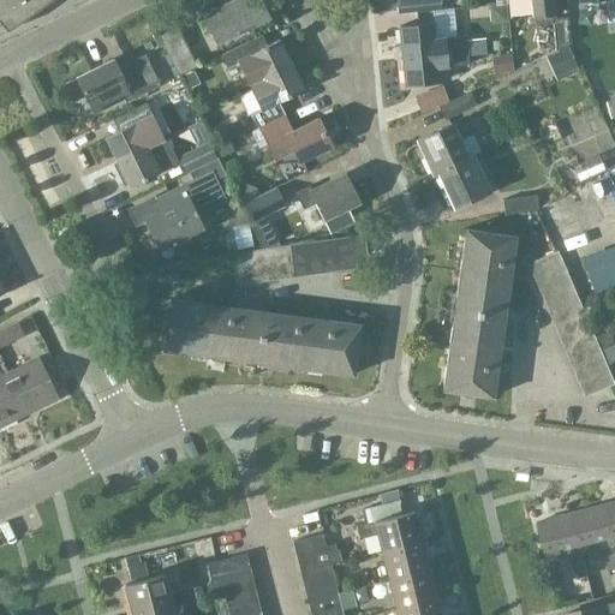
[(0,0),(0,24),(7,31),(51,0),(0,0)]
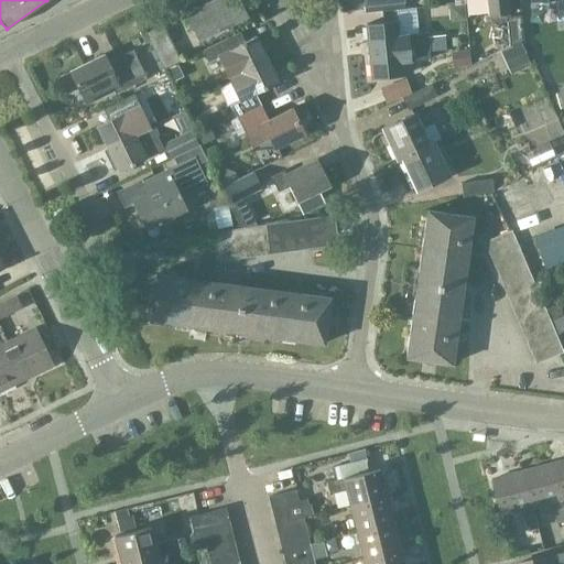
[(197,42),(246,17),(237,0),(214,0),(187,14),(192,24),(190,25),(197,42)]
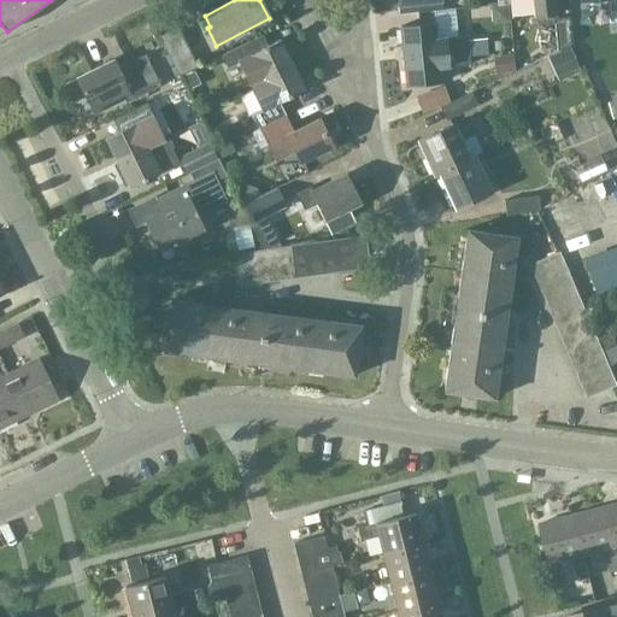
[(397,0),(398,5),(399,13),(453,7),(452,0),(397,0)]
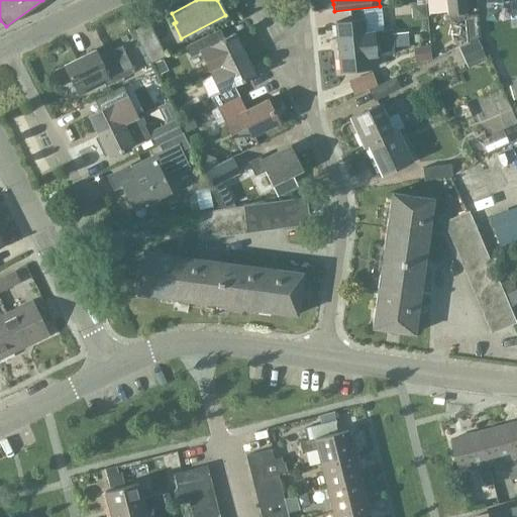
[(447,0),(448,13),(464,11),(462,0),(447,0)]
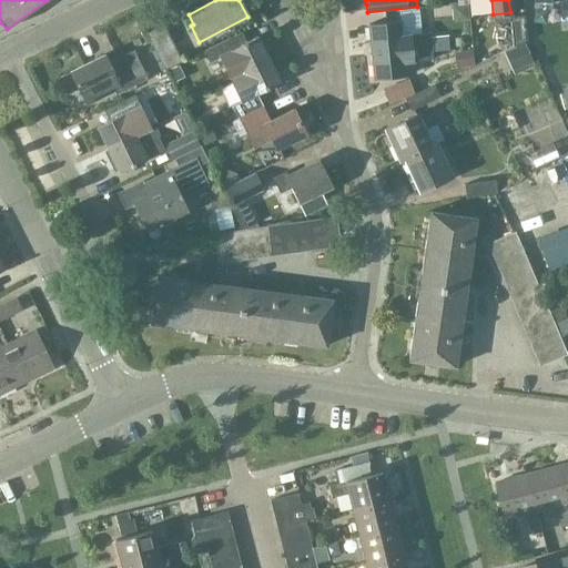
[(509,17),(510,21),(513,47),(527,40),(525,16),(509,17)]
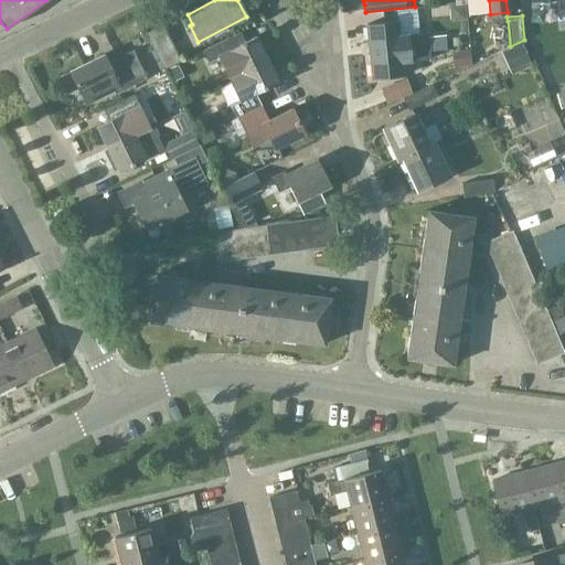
[(366,24),(369,52),(429,45),(428,38),(427,32),(400,34),(398,22),(366,24)]
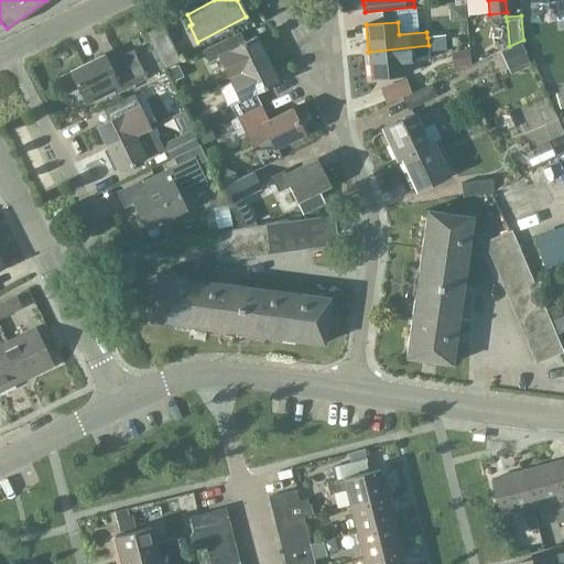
[(147,33),(155,51),(164,69),(181,62),(162,25),(147,33)]
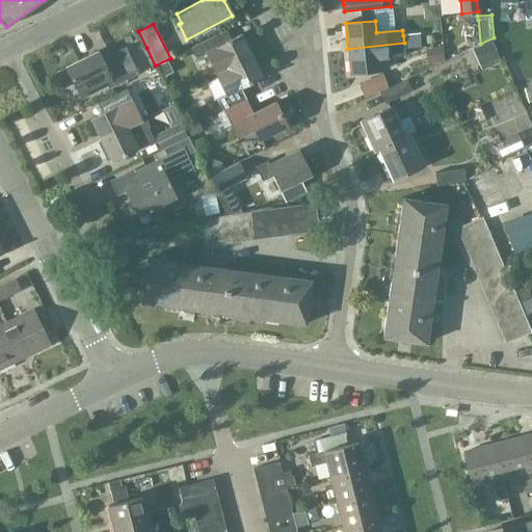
[(218,72),(251,56),(241,34),(230,40),(225,30),(190,47),(195,57),(209,51),(218,72)]
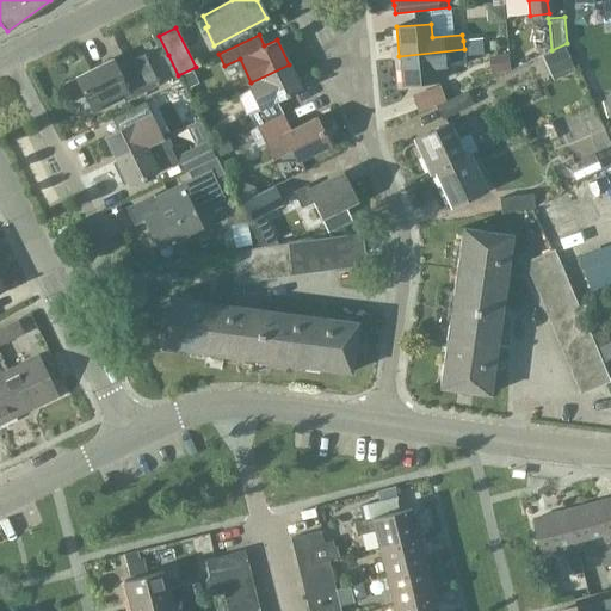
[(482,38),(463,39),(463,41),(464,49),(464,56),(483,55),(482,38)]
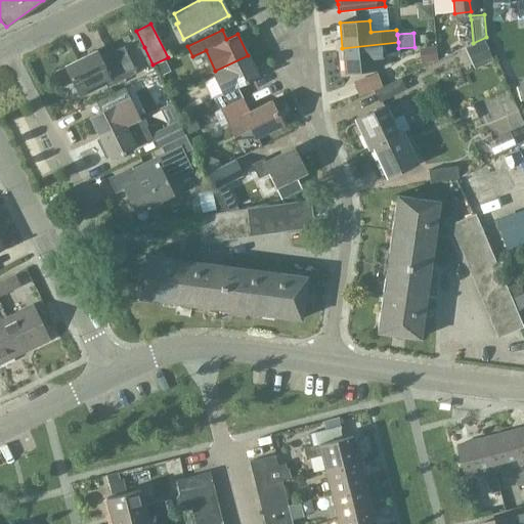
[(484,41),(471,47),(478,63),(491,57),(484,41)]
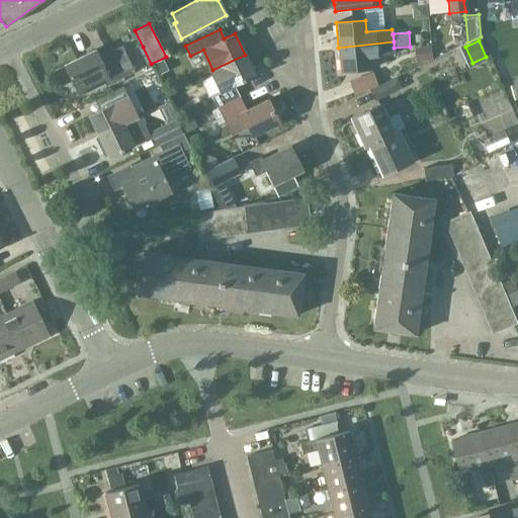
[(394,48),(394,41),(338,48),(341,73),(370,70),(368,57),(395,54),(394,48)]
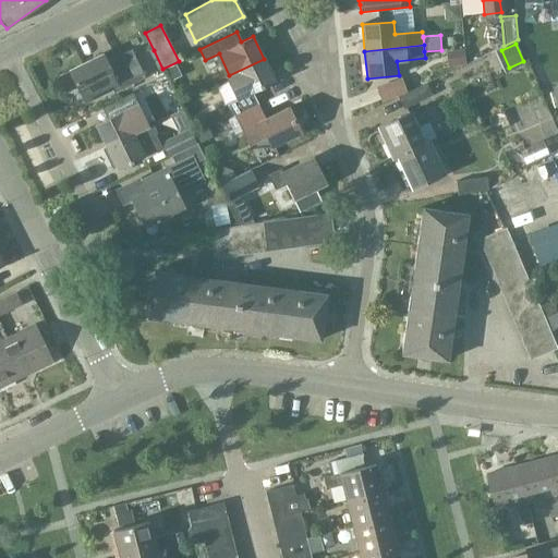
[(102,53),(69,70),(80,93),(85,104),(113,91),(113,92),(143,76),(130,51),(107,62),(102,53)]
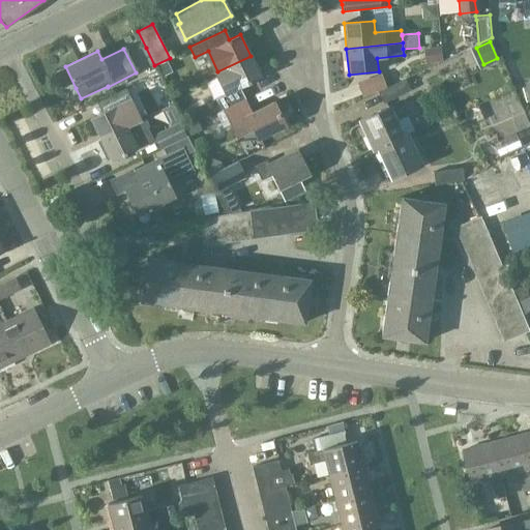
[(223,111),(245,99),(239,88),(261,78),(251,56),(217,71),(228,93),(216,98),(223,111)]
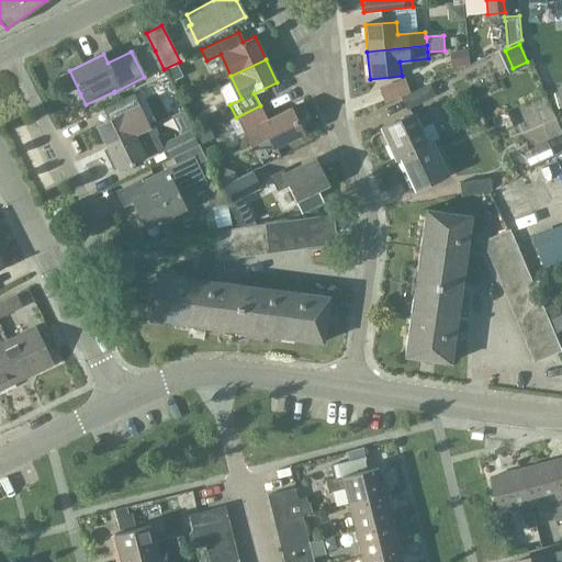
[(561,81),(542,87),(547,105),(561,101),(561,81)]
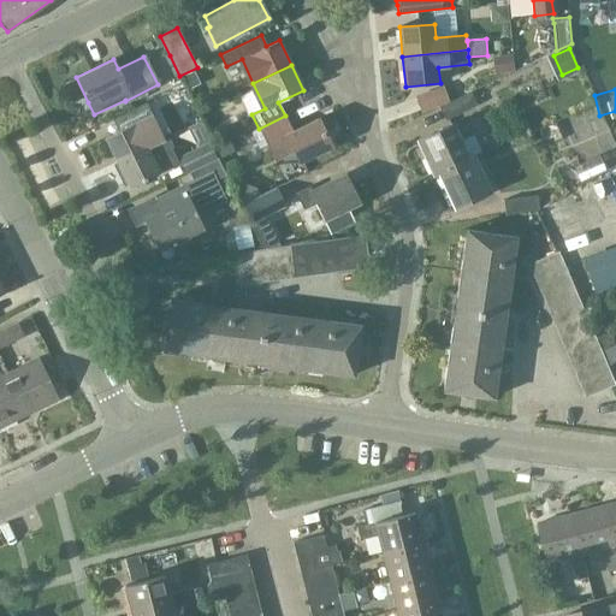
[(438,107),(445,120),(475,106),(469,93),(438,107)]
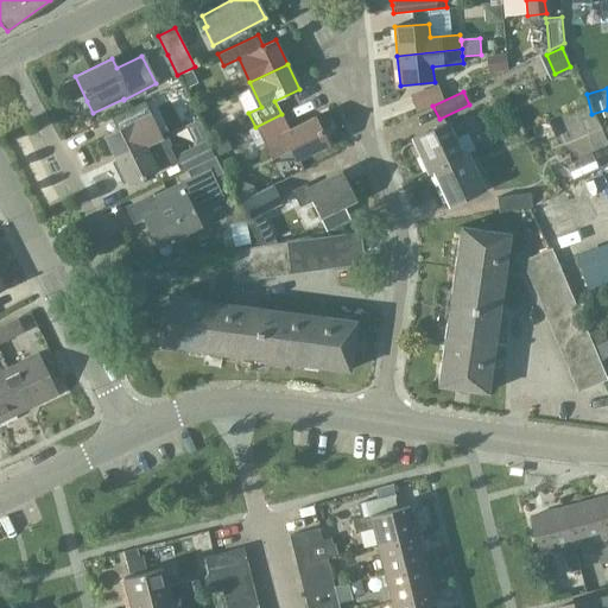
[(289,128),(282,114),(267,121),(255,127),(248,131),(255,146),(263,143),(270,157),(290,147),(295,159),(327,145),(312,116),(289,128)]
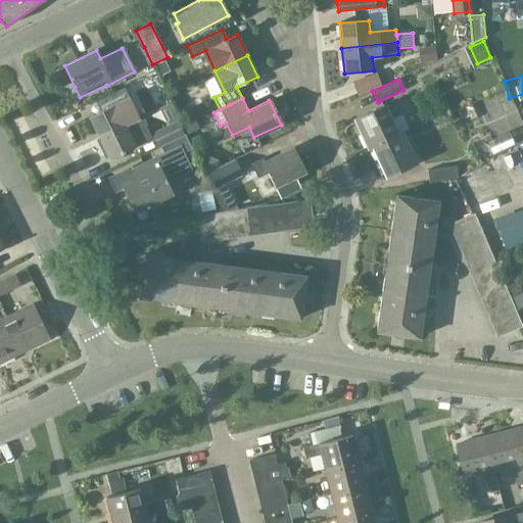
[(124,126),(138,119),(143,116),(137,105),(119,114),(114,105),(90,117),(99,138),(124,126)]
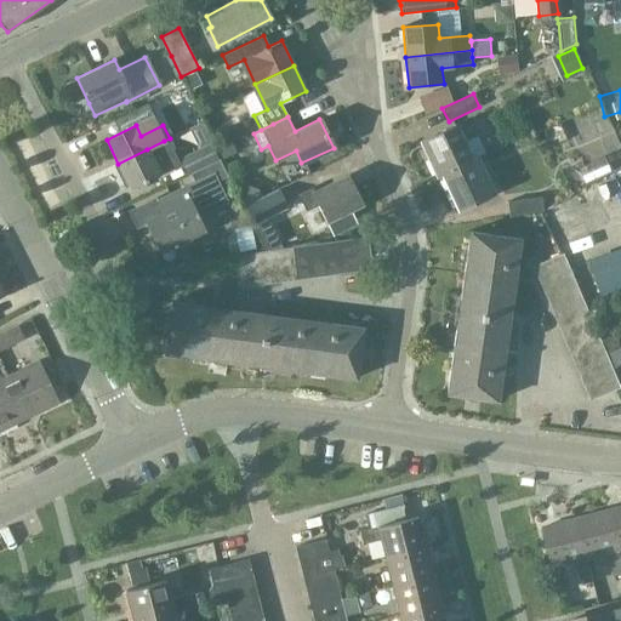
[(442,175),(478,158),(485,153),(477,137),(465,143),(456,125),(421,141),(437,177),(442,175)]
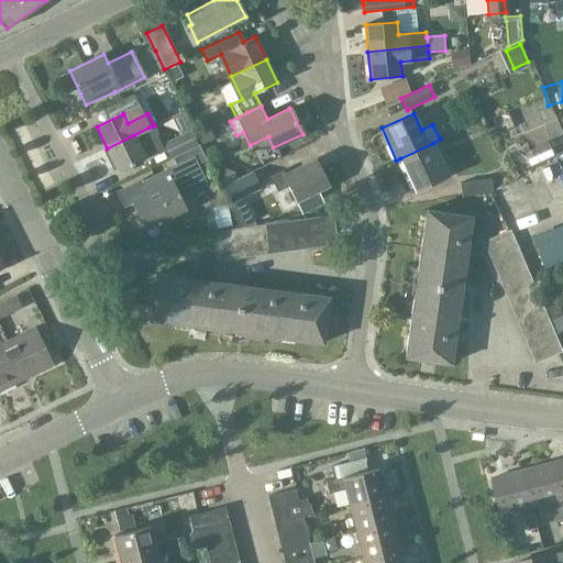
[(133,135),(107,148),(118,172),(145,159),(143,156),(152,152),(147,144),(155,141),(148,128),(133,135)]
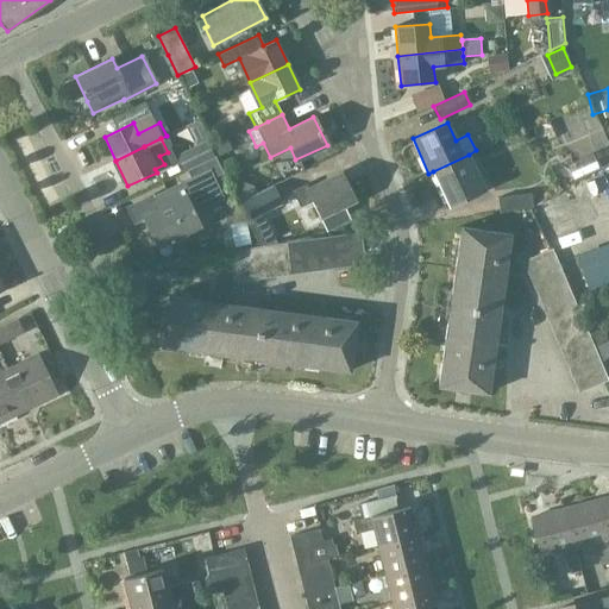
[(206,140),(175,156),(183,171),(186,170),(214,157),(206,140)]
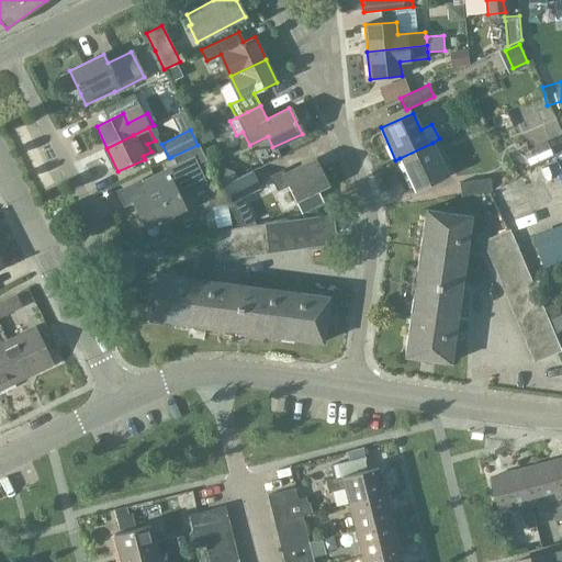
[(400,158),(415,190),(447,175),(433,143),(400,158)]
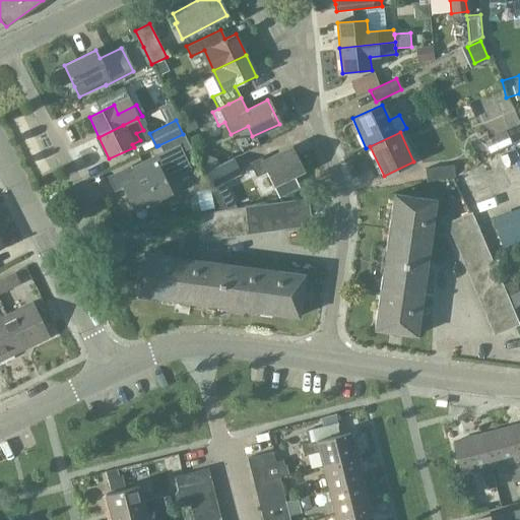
[(138,179),(122,187),(133,210),(170,193),(165,183),(191,170),(182,151),(190,147),(184,133),(183,134),(158,145),(163,154),(133,169),(138,179)]
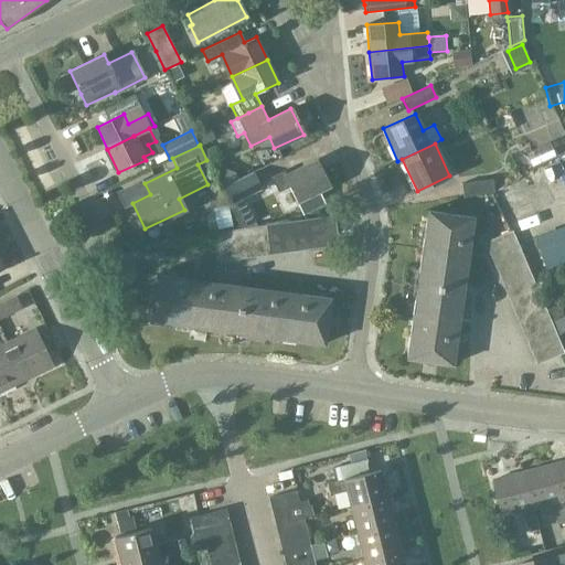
[(323,202),(318,190),(329,185),(316,159),(285,174),(281,170),(270,176),(278,190),(289,185),(296,201),(297,200),(302,212),(317,205),(323,202)]
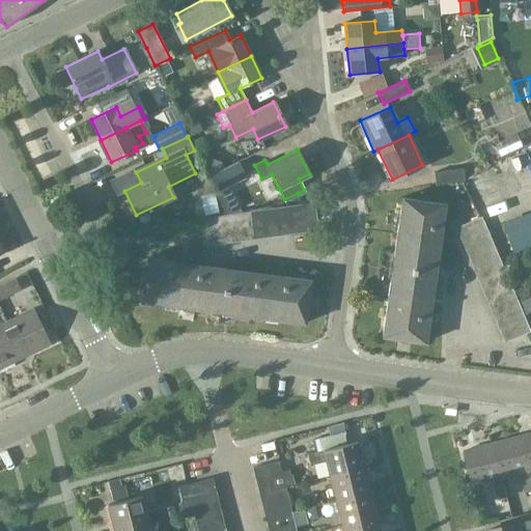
[(244,171),(238,160),(207,174),(214,186),(244,171)]
